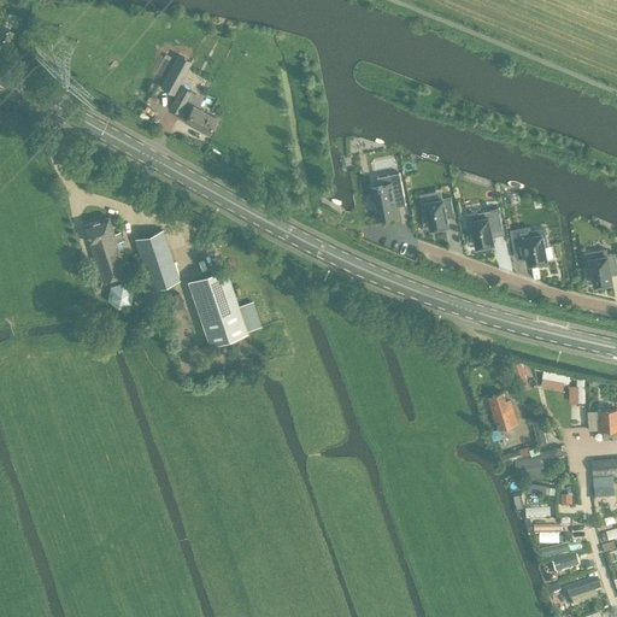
[(9,19),(0,40),(10,45),(18,24),(9,19)]
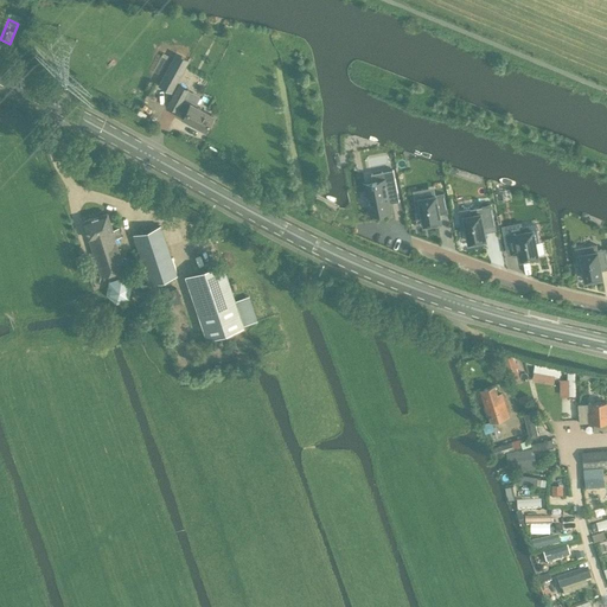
[(174,53),(158,85),(171,93),(189,61),(174,53)]
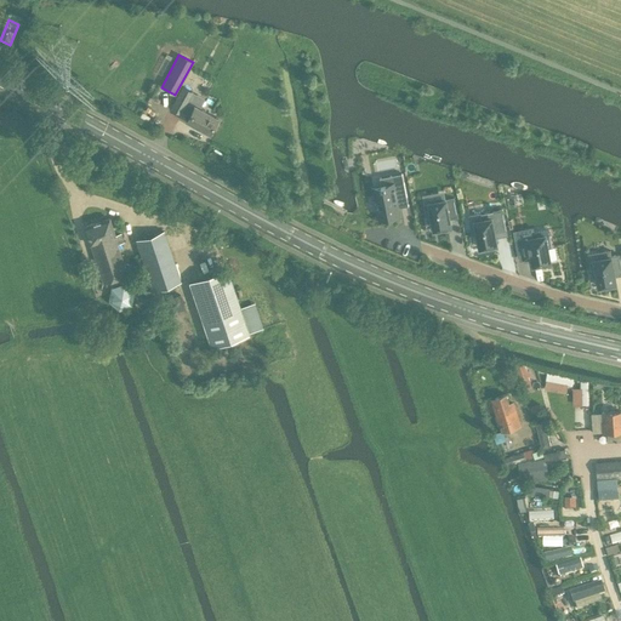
[(209,132),(212,126),(216,126),(217,123),(216,120),(217,118),(191,103),(192,101),(188,100),(192,92),(182,87),(175,102),(183,107),(181,112),(188,117),(186,120),(209,132)]
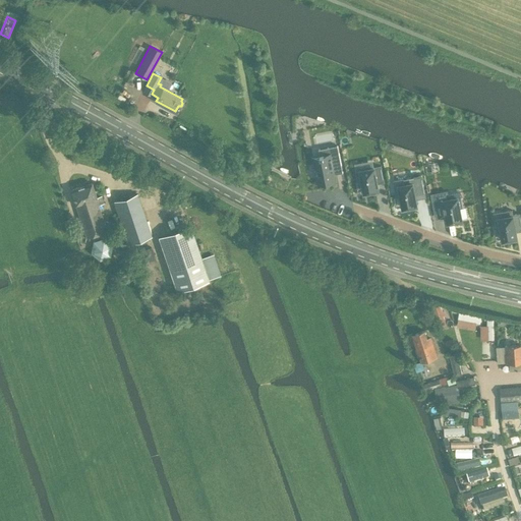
[(339,152),(312,157),(314,169),(317,168),(319,174),(315,175),(317,184),(337,180),(334,166),(341,165),(339,152)]
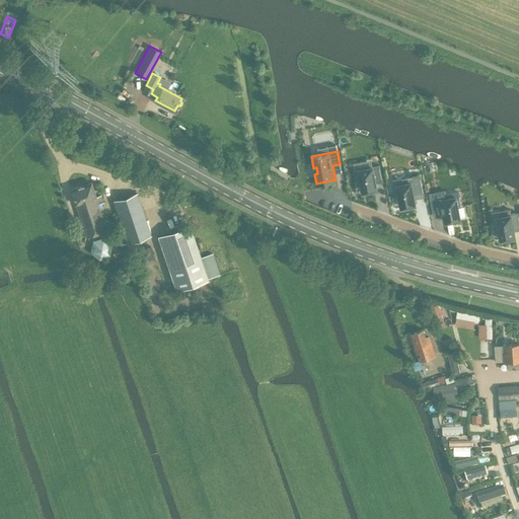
[(359,169),(354,170),(356,181),(361,180),(363,192),(377,190),(375,180),(383,179),(382,176),(382,177),(380,167),(381,167),(380,165),(373,166),(359,169)]
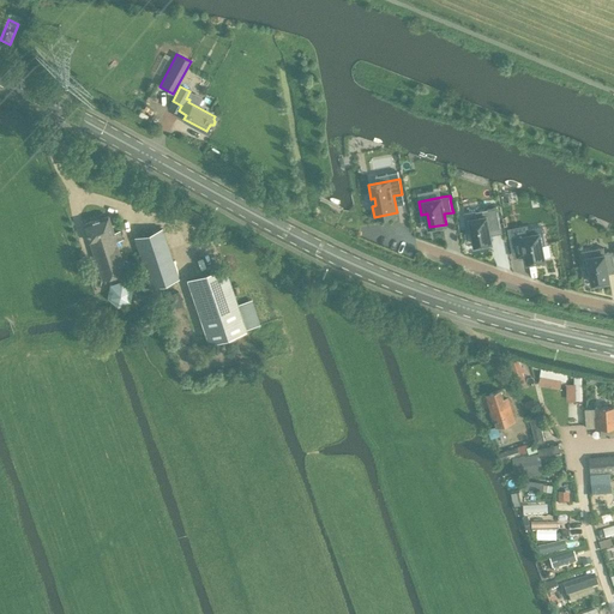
[(474,247),(493,244),(492,235),(503,233),(501,226),(500,226),(498,211),(498,206),(487,209),(476,211),(463,214),(467,233),(470,233),(474,247)]
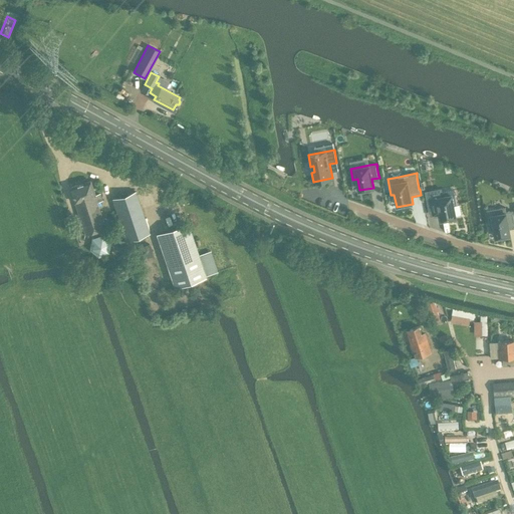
[(94,195),(90,181),(69,188),(74,202),(85,234),(105,228),(97,202),(103,200),(100,193),(94,195)]
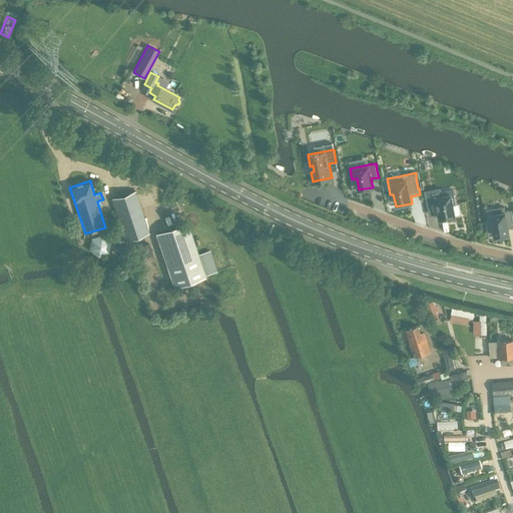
[(440,220),(456,217),(454,205),(457,204),(457,202),(456,202),(455,194),(454,189),(441,191),(441,187),(424,191),(429,216),(439,214),(440,220)]
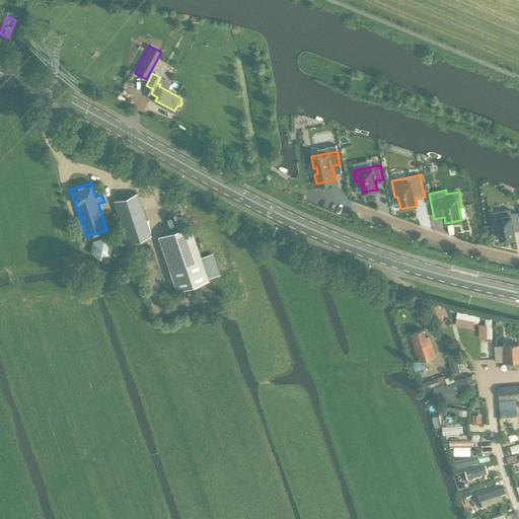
[(137,193),(114,201),(127,238),(128,242),(151,235),(137,193)]
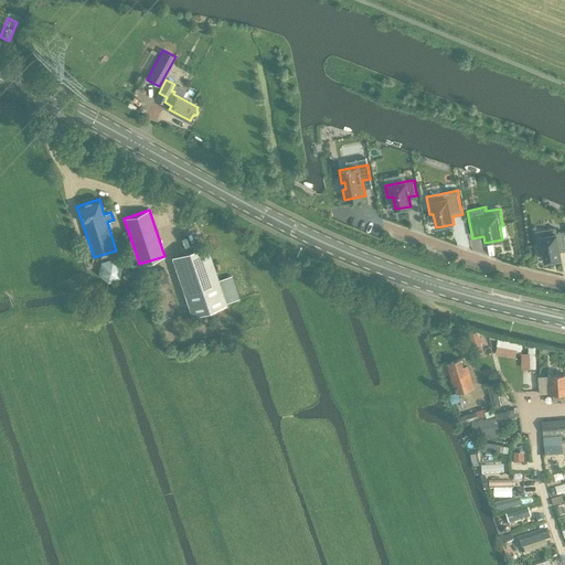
[(544,263),(562,259),(563,259),(561,252),(564,251),(564,238),(564,234),(564,231),(556,233),(555,227),(535,231),(539,249),(542,248),(544,263)]
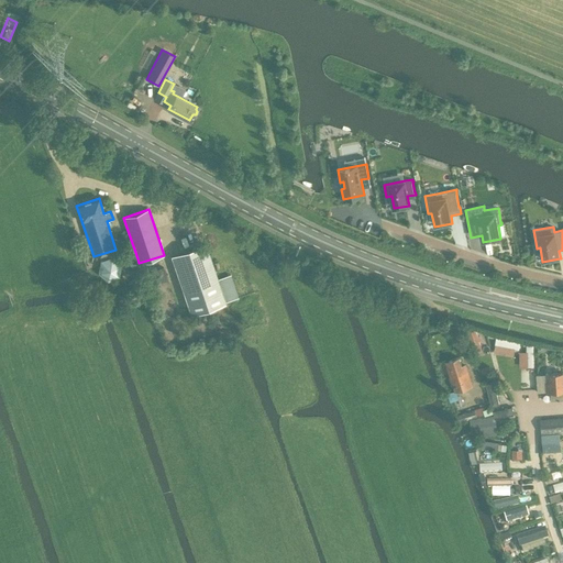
[(206,244),(172,256),(191,315),(225,304),(206,244)]
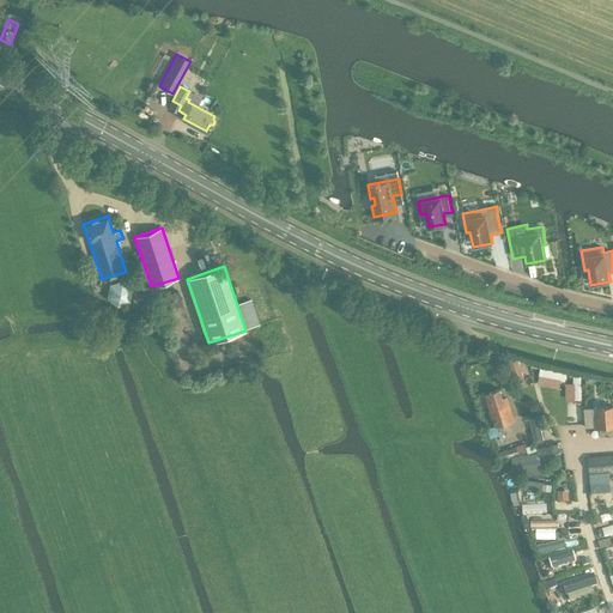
[(145,273),(138,275),(143,290),(145,289),(147,293),(152,291),(151,286),(150,287),(145,273)]
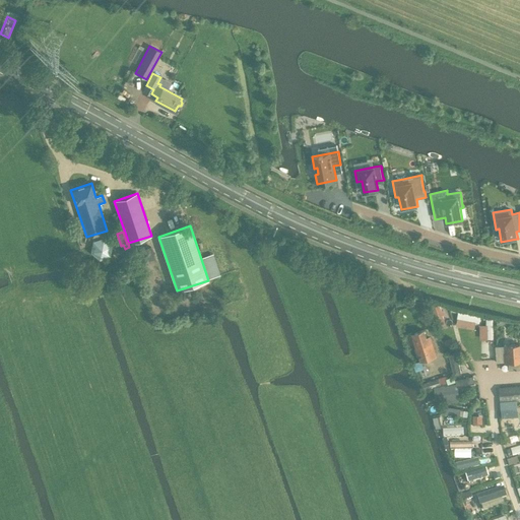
[(90,253),(99,260),(110,256),(112,245),(104,238),(92,242),(90,253)]
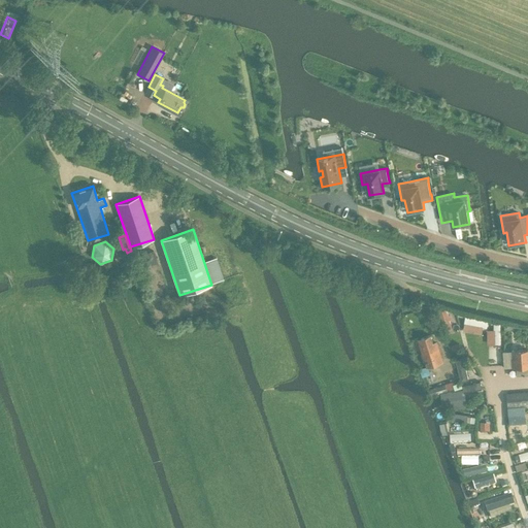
[(426,352),(422,353),(426,367),(443,362),(437,343),(434,344),(431,335),(421,338),(426,352)]
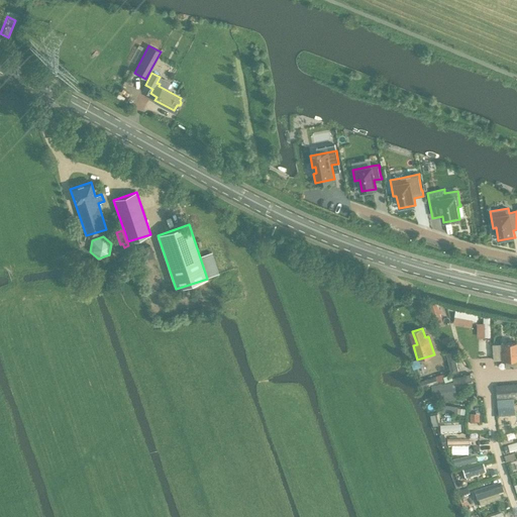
[(505,343),(492,344),(493,360),(503,359),(506,359),(506,368),(516,367),(516,342),(505,343)]
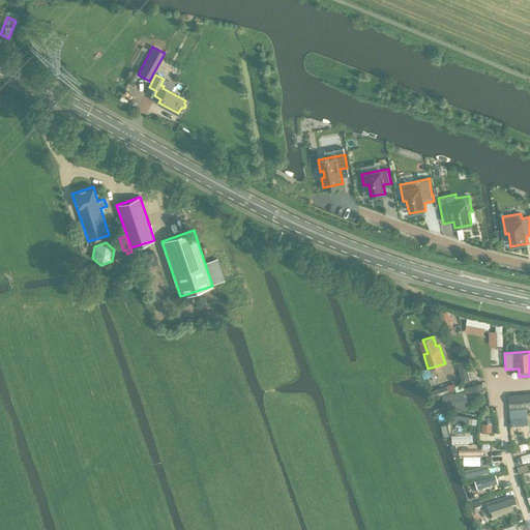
[(465,387),(465,393),(483,391),(482,383),(465,387)]
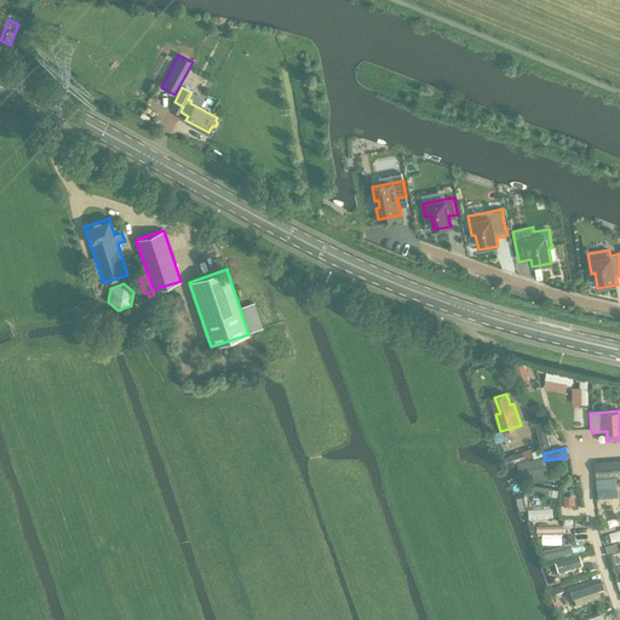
[(619,459),(593,461),(595,476),(596,476),(596,478),(598,499),(618,498),(615,477),(615,475),(619,474),(619,459)]
